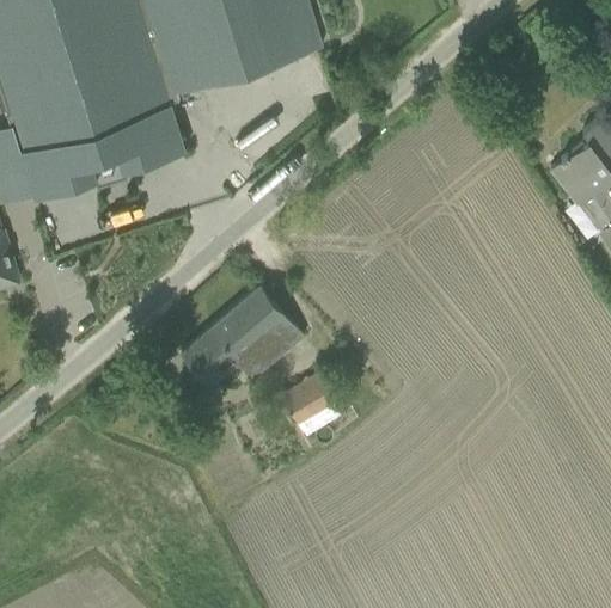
[(0,0),(0,112),(6,111),(11,126),(0,128),(0,177),(25,170),(35,200),(95,180),(98,189),(127,179),(124,171),(185,152),(171,104),(179,102),(177,93),(323,48),(307,0),(0,0)]
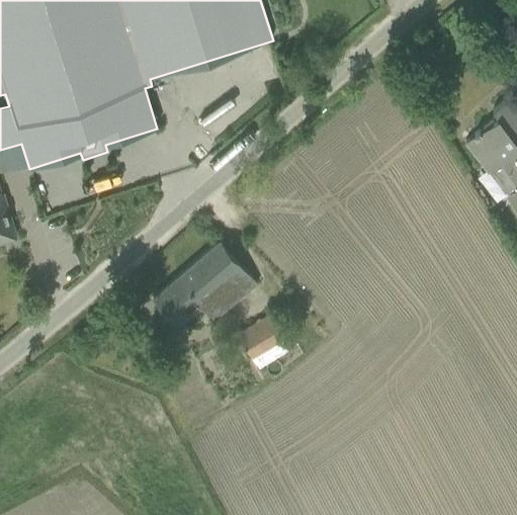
[(466,144),(489,173),(502,164),(516,187),(516,190),(507,196),(516,211),(516,167),(510,157),(516,151),(516,99),(514,96),(493,112),(498,118),(466,144)]
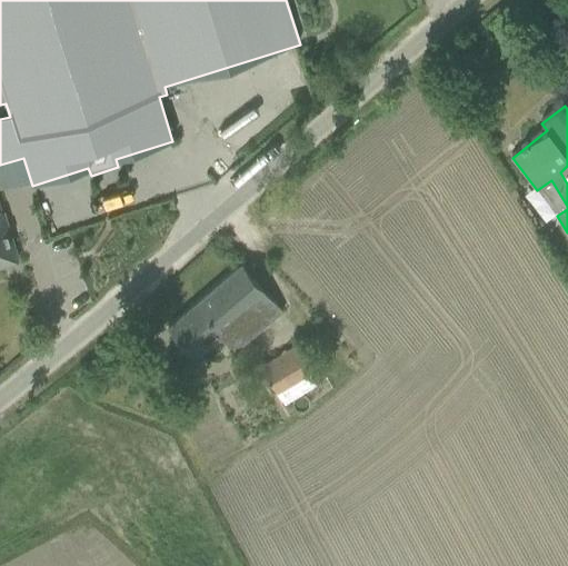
[(0,216),(0,267),(18,261),(3,215),(0,216)]
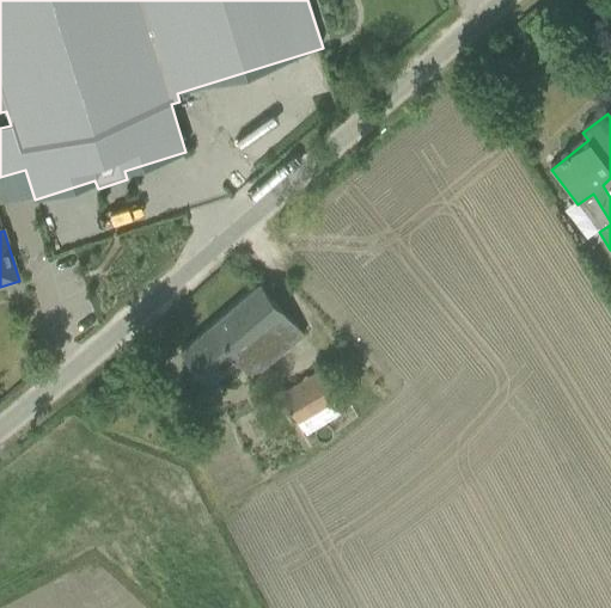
[(181,352),(196,372),(207,384),(236,360),(252,380),(282,355),(304,336),(261,284),(181,352)]
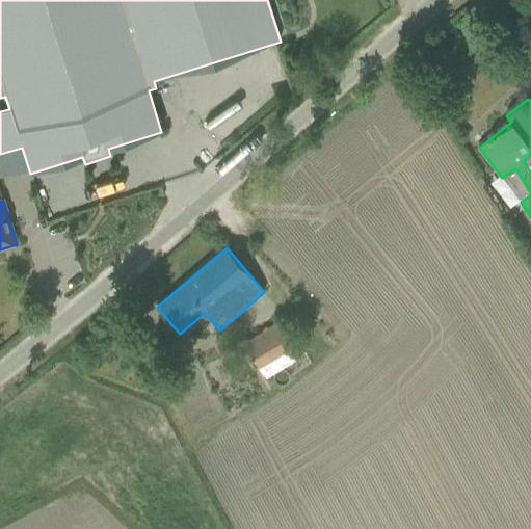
[(244,344),(266,380),(301,360),(280,323),(244,344)]
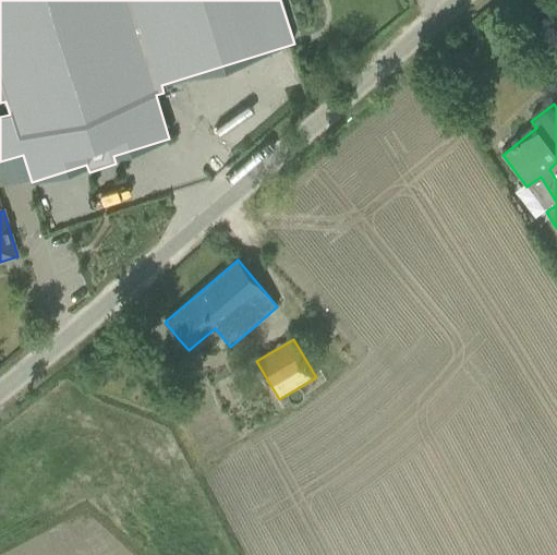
All buildings are outlined.
